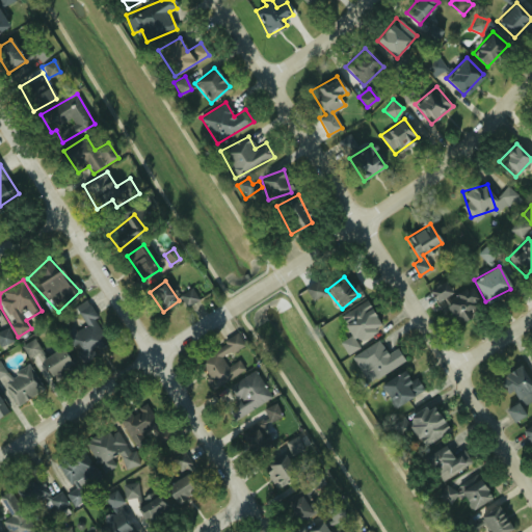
[(481,304),(467,286),(455,295),(444,281),(430,291),(456,324),(481,304)]
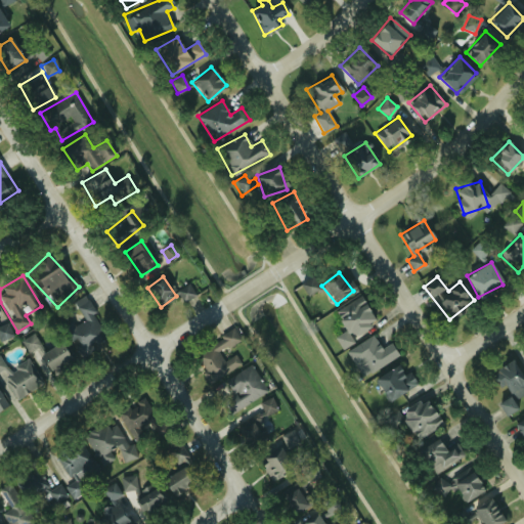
[(302,282),(307,295),(317,290),(312,278),(302,282)]
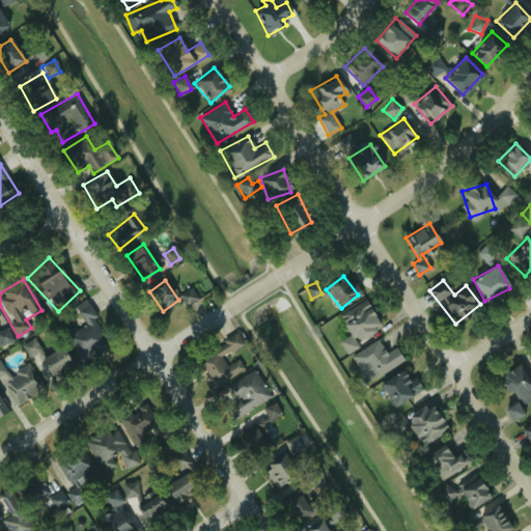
[(196,298),(190,287),(177,296),(185,306),(196,298)]
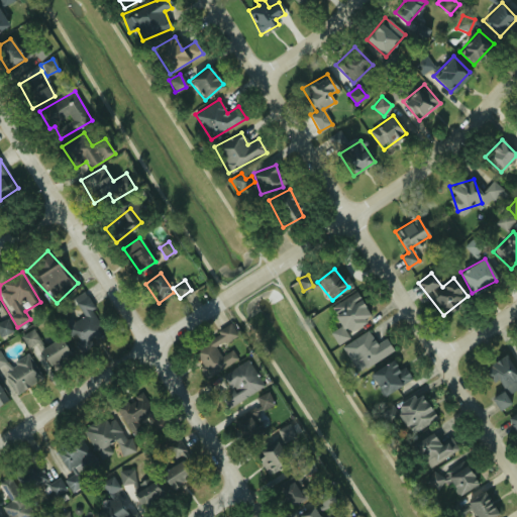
[(82,316),(67,325),(80,347),(106,332),(83,292),(72,298),(82,316)]
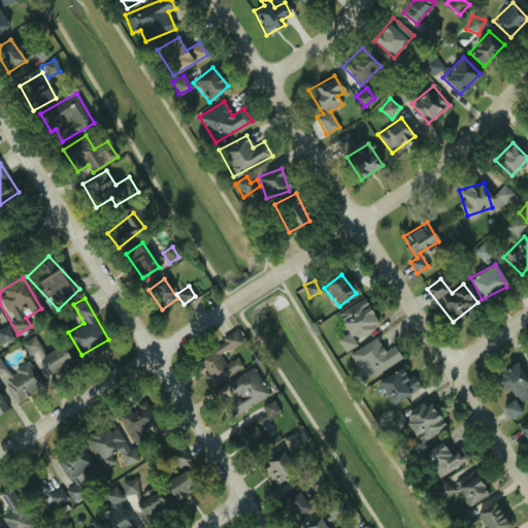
[(336,316),(347,332),(336,338),(343,350),(381,327),(362,298),(336,316)]
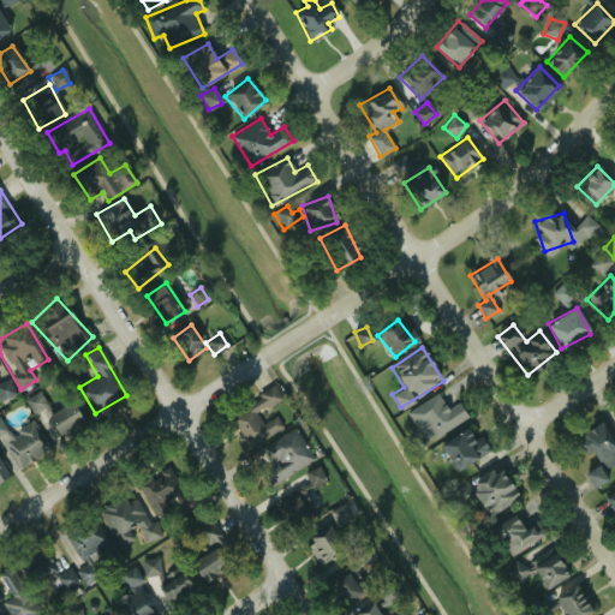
[(0,399),(1,401),(11,395),(0,376),(0,399)]
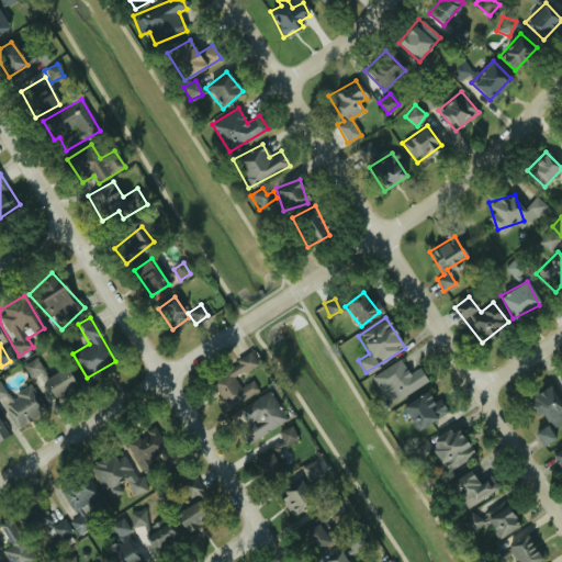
[(41,381),(46,378),(35,358),(21,366),(29,380),(37,375),(41,381)]
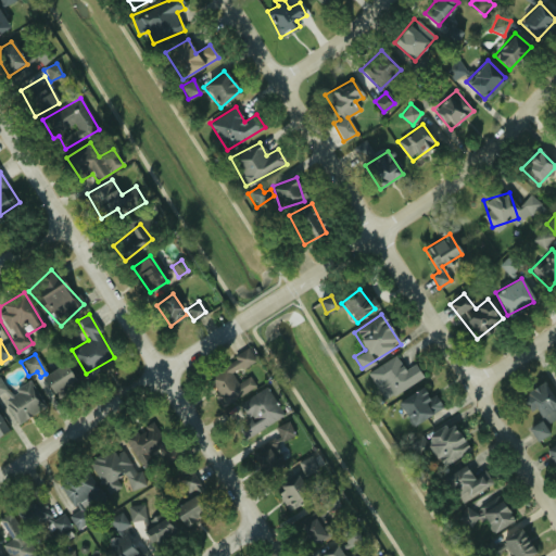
[(367,373),(384,401),(422,378),(414,363),(404,369),(395,356),(367,373)]
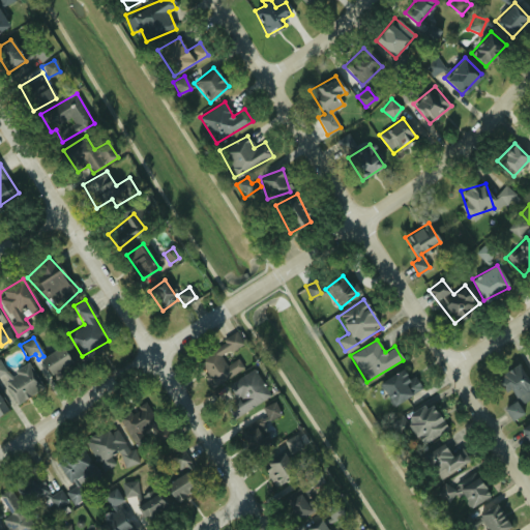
[(74,365),(60,346),(39,359),(53,379),(74,365)]
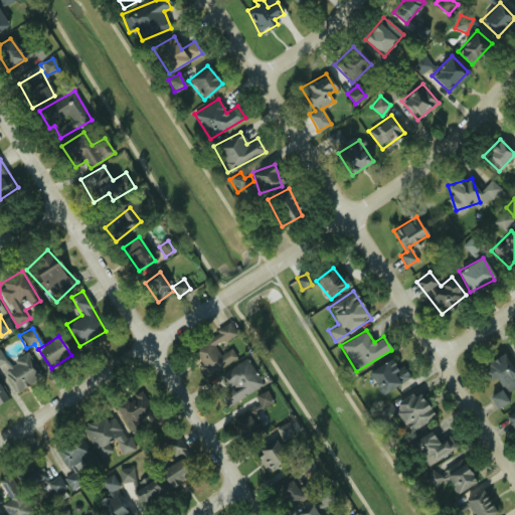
[(236,358),(228,345),(218,350),(211,338),(191,350),(207,376),(236,358)]
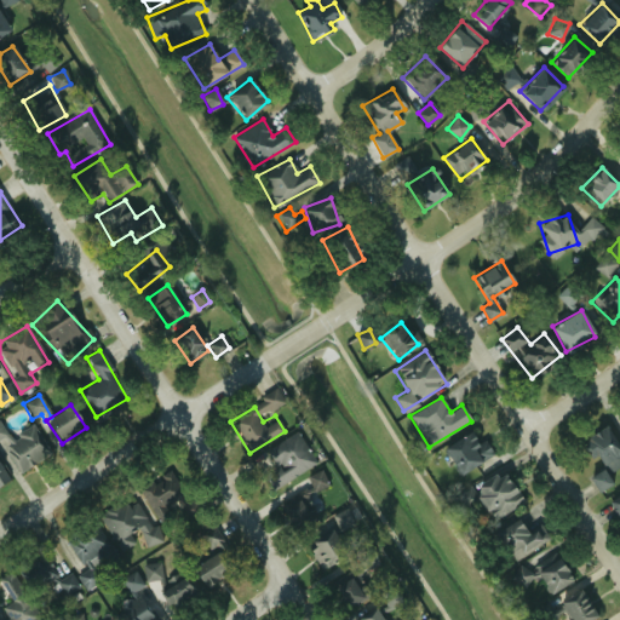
[(50,453),(33,425),(10,438),(0,423),(0,451),(15,475),(50,453)]
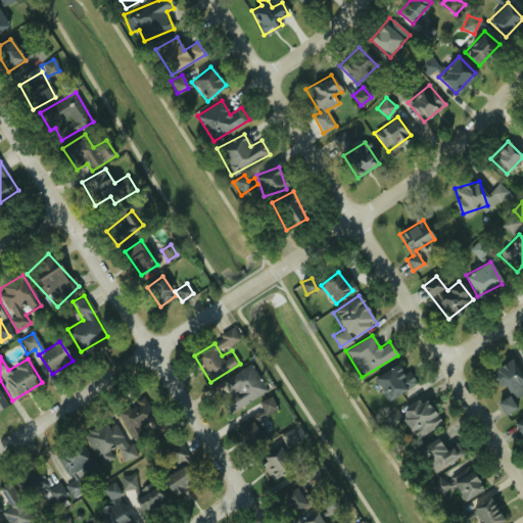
[(491,371),(507,396),(496,402),(505,416),(517,408),(512,400),(522,393),(522,377),(511,359),(491,371)]
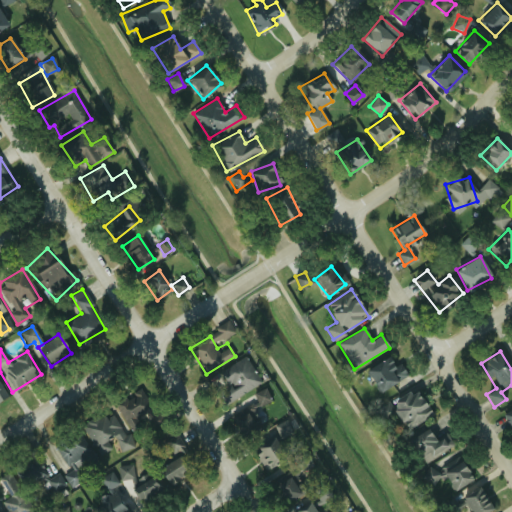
[(406,377),(393,354),(366,370),(379,392),(406,377)]
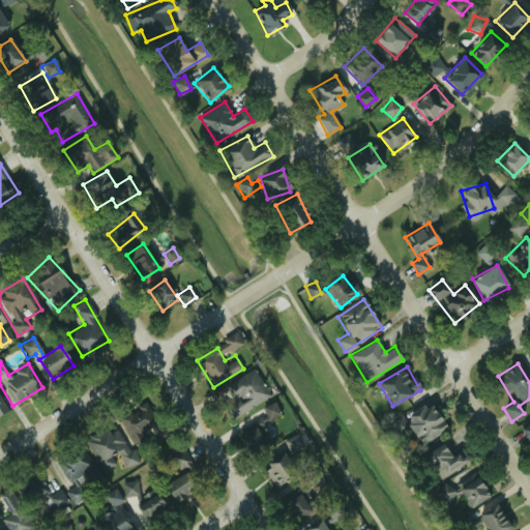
[(227,385),(236,401),(226,407),(233,418),(270,395),(253,369),(227,385)]
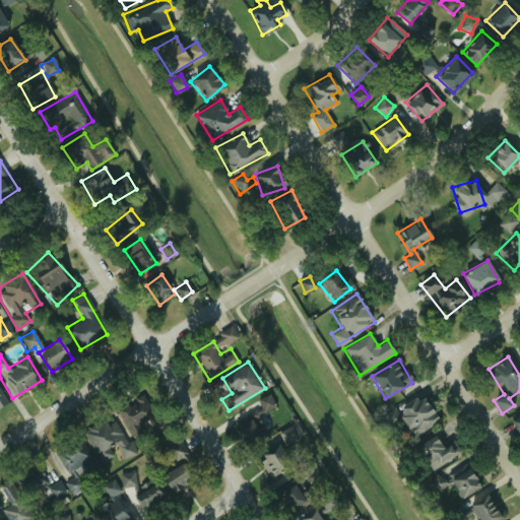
[(411,437),(438,421),(420,393),(383,415),(390,429),(402,421),(411,437)]
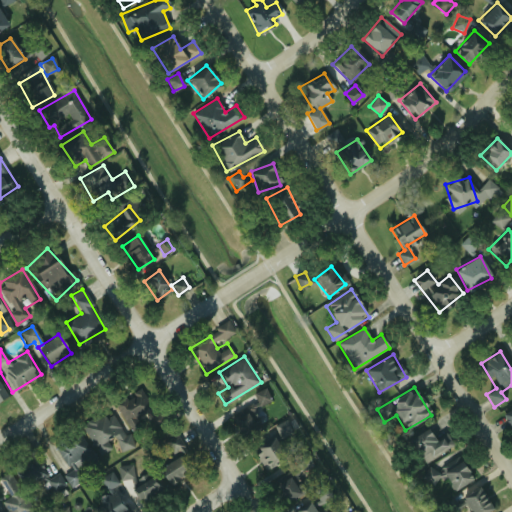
[(127,425),(152,407),(139,388),(113,405),(127,425)]
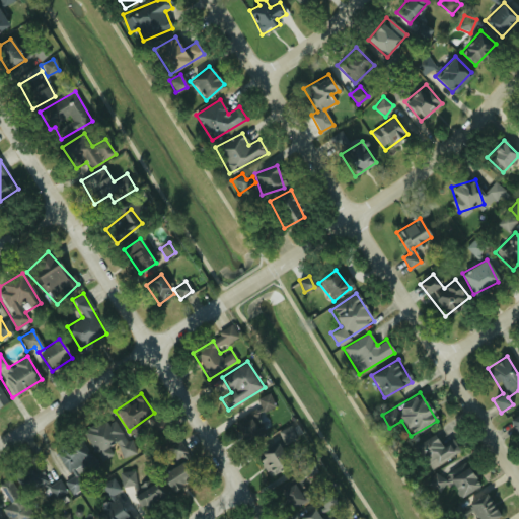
[(82,432),(101,461),(117,450),(123,458),(135,450),(109,414),(82,432)]
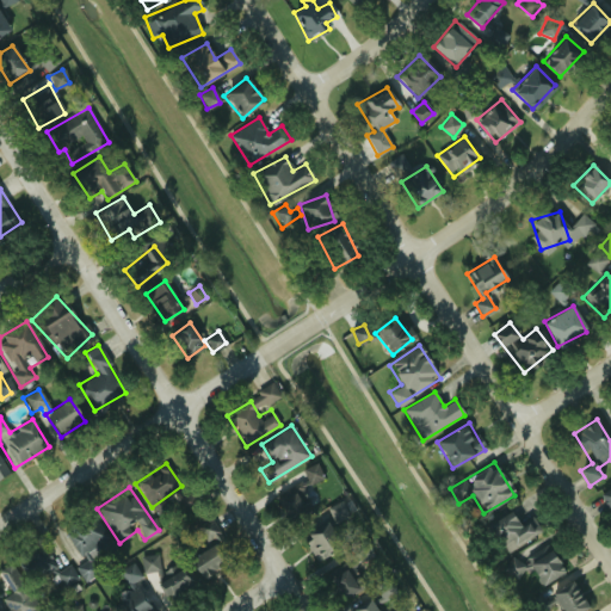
[(278,501),(291,523),(307,513),(294,492),(278,501)]
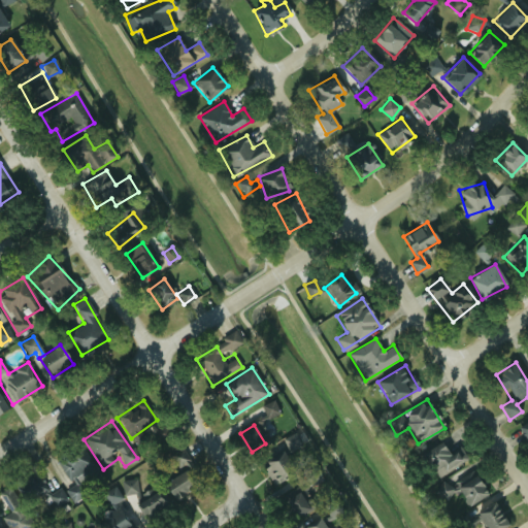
[(300,447),(295,433),(282,438),(288,452),(300,447)]
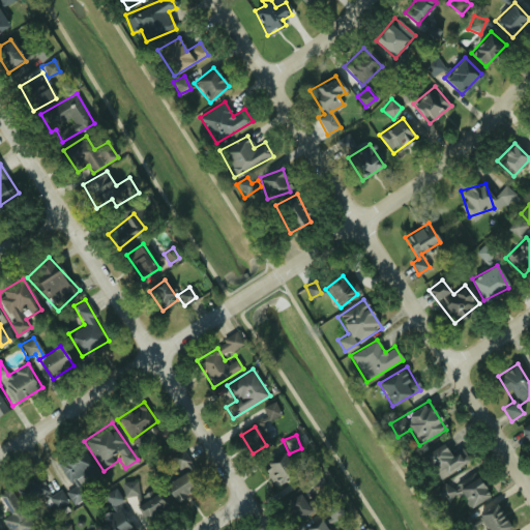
[(96,473),(80,445),(56,459),(71,488),(65,492),(72,504),(85,497),(78,483),(96,473)]
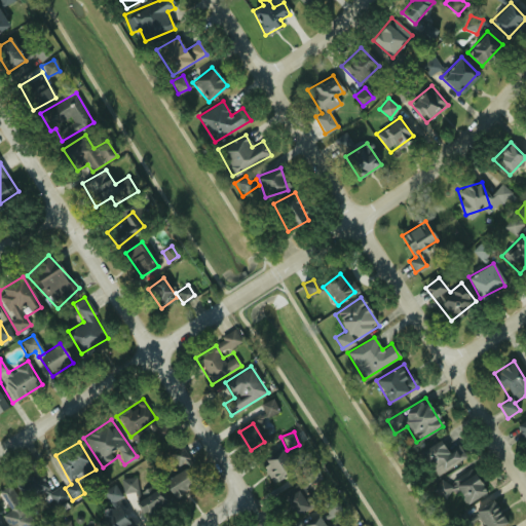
[(460,446),(445,451),(442,443),(421,449),(428,474),(465,462),(460,446)]
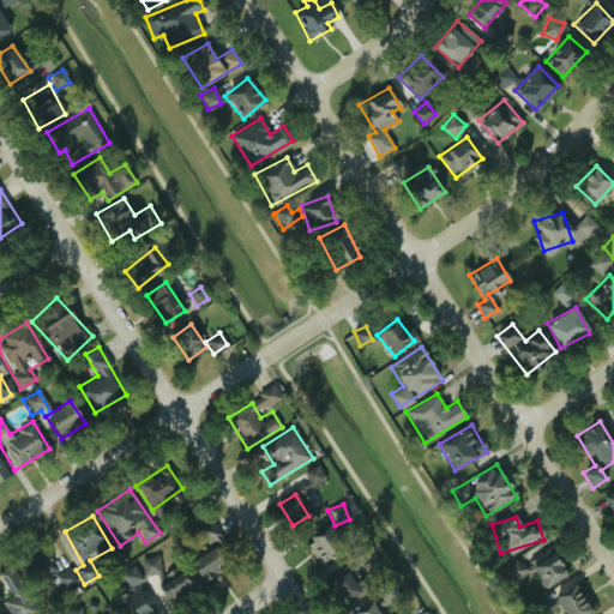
[(191,561),(203,582),(235,564),(210,522),(198,529),(210,551),(191,561)]
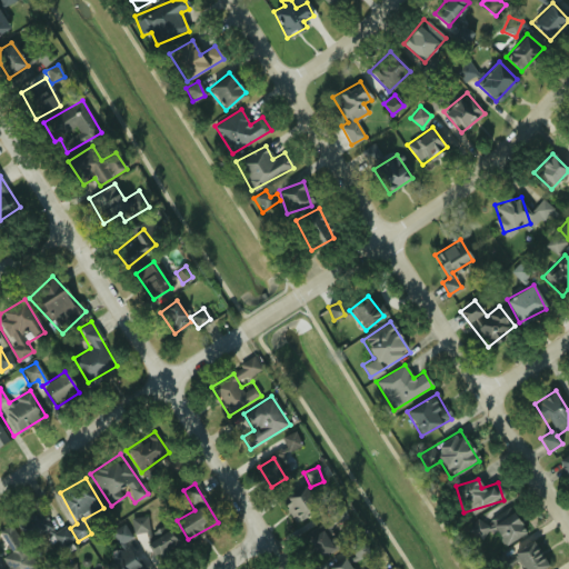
[(282,498),(298,521),(318,507),(303,485),(282,498)]
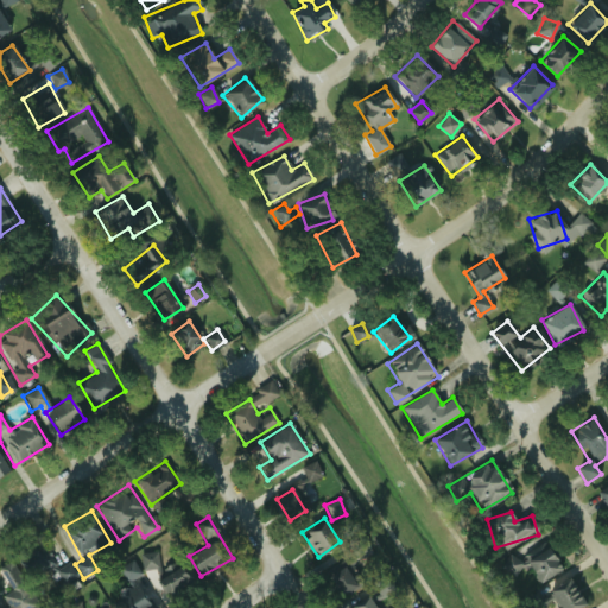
[(538,583),(561,570),(542,538),(501,562),(511,578),(529,567),(538,583)]
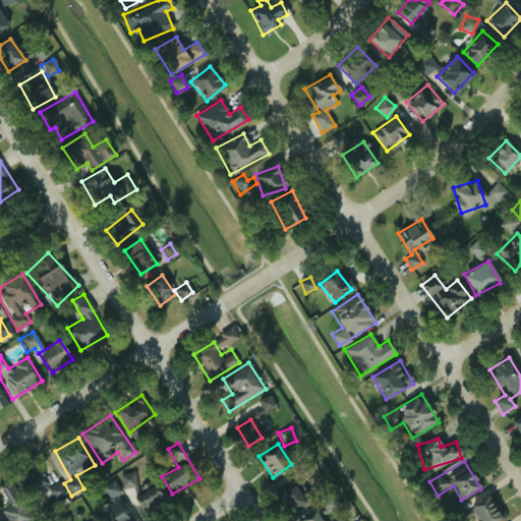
[(319,477),(314,465),(296,471),(300,483),(319,477)]
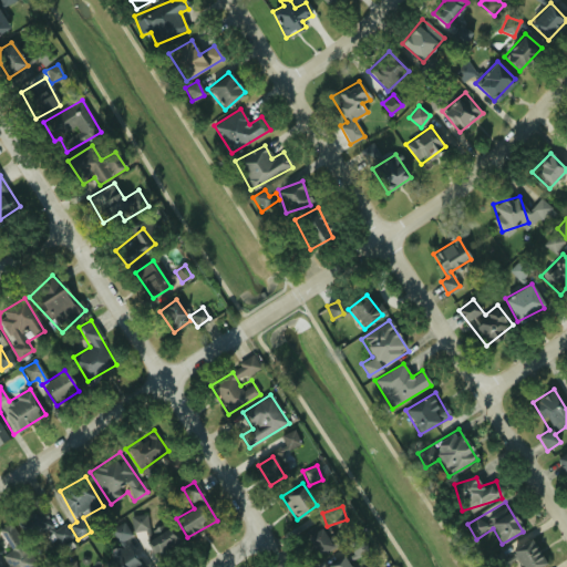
[(66,525),(51,529),(45,512),(18,519),(23,539),(44,534),(49,547),(71,540),(66,525)]
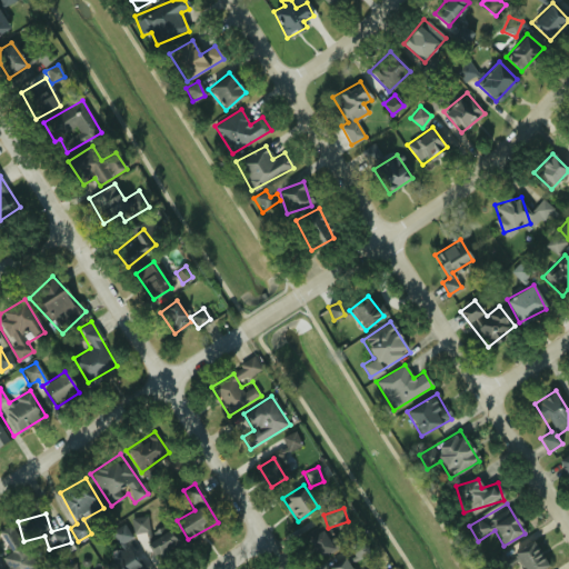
[(35,568),(39,567),(11,525),(0,531),(0,533),(11,550),(0,558),(8,568),(35,568)]
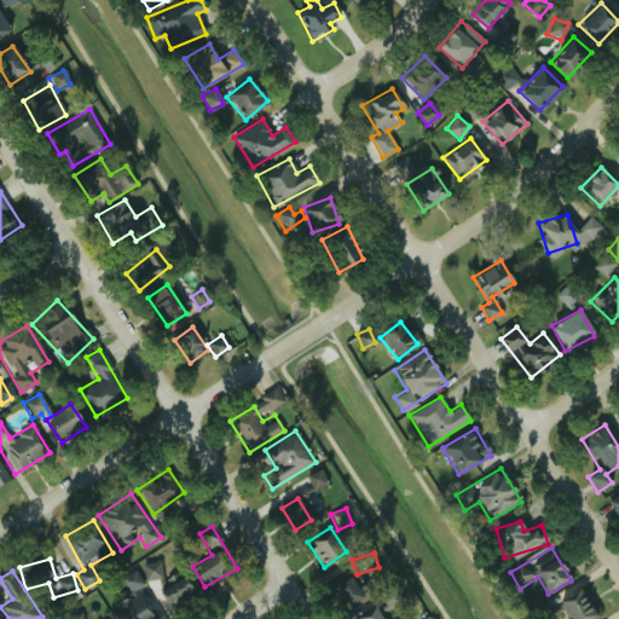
[(155,618),(134,589),(142,584),(133,572),(120,580),(131,596),(110,609),(116,618),(155,618)]
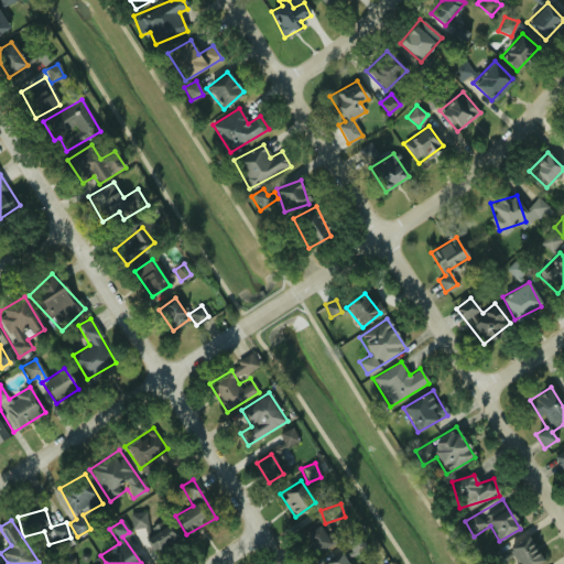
[(175,527),(151,521),(145,544),(169,550),(175,527)]
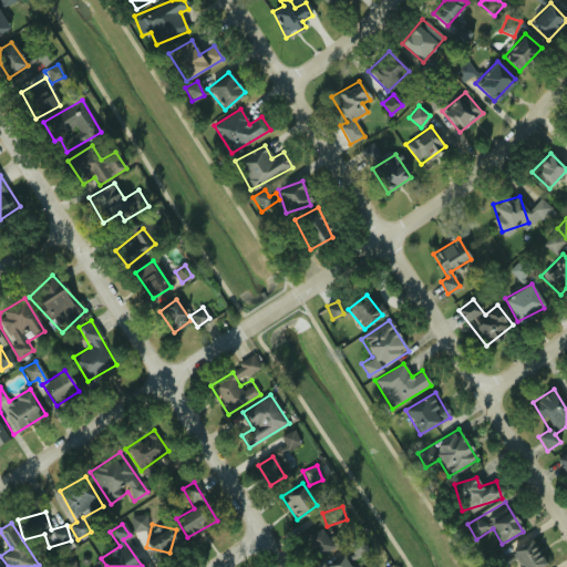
[(307,536),(317,556),(332,548),(322,527),(307,536)]
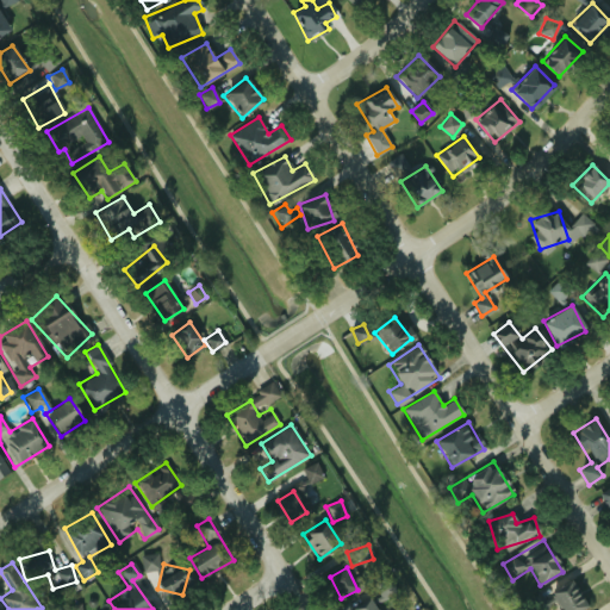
[(560,609),(583,609),(587,607),(570,580),(551,595),(560,609)]
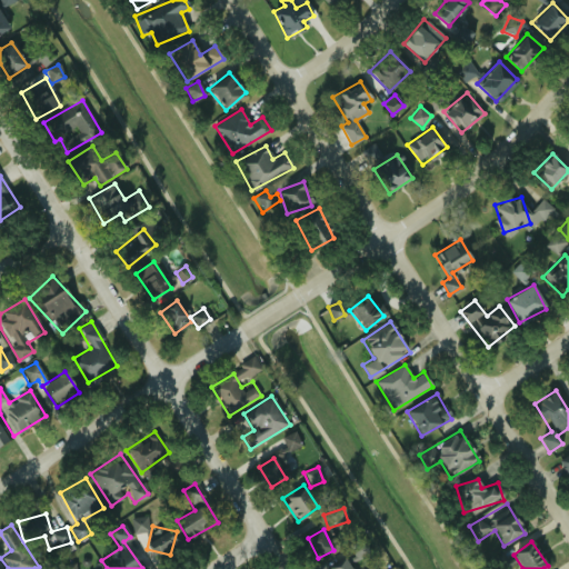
[(365,545),(351,549),(355,560),(368,556),(365,545)]
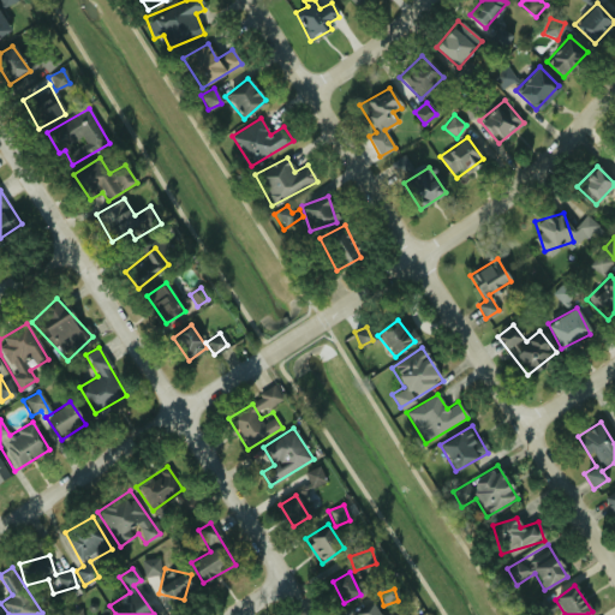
[(381,614),(374,603),(356,614),(381,614)]
